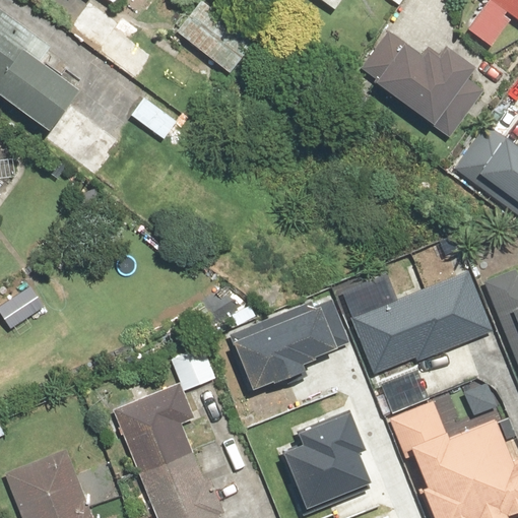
[(91,0),(72,25),(100,46),(121,18),(96,0),(91,0)]
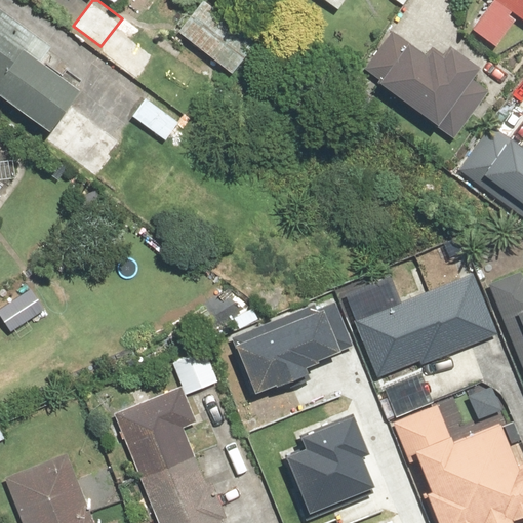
[(200,0),(176,30),(230,74),(254,43),(202,0),(200,0)]
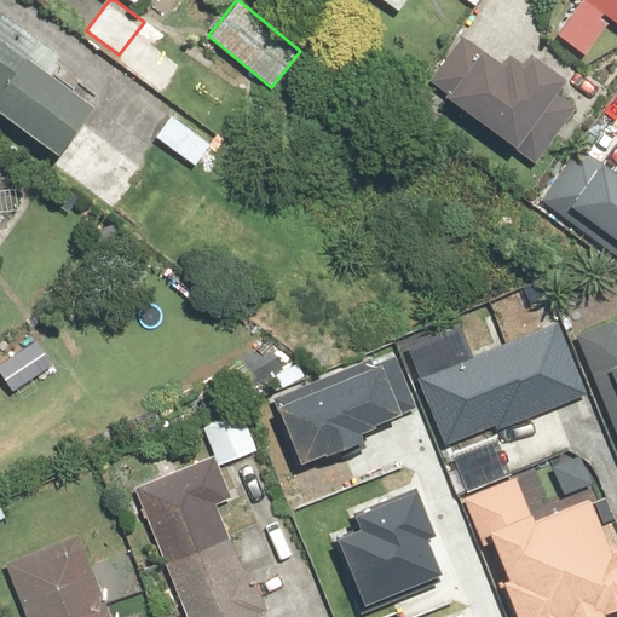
[(382,0),(397,11),(405,0),(382,0)]
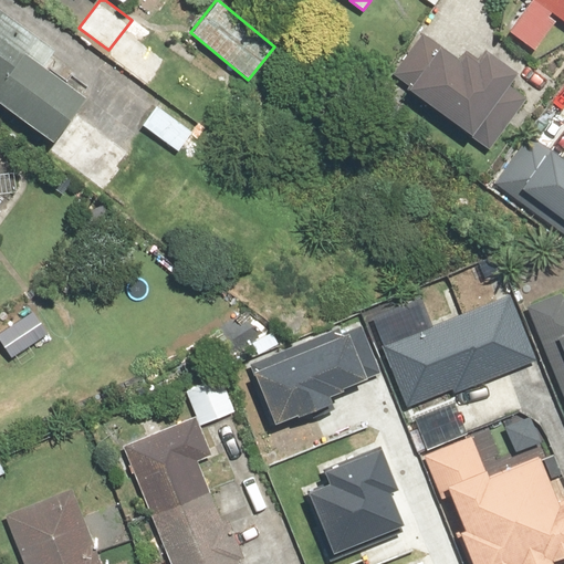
[(531,0),(508,32),(532,51),(557,18),(563,22),(563,0),(531,0)]
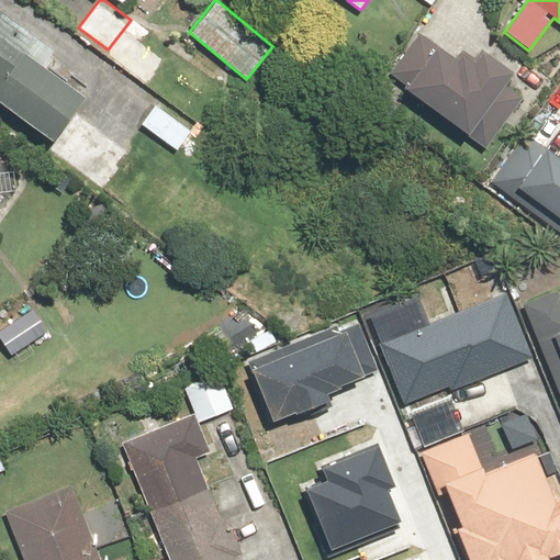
[(6,25),(0,20),(0,108),(47,142),(79,97),(41,69),(55,51),(10,19),(6,25)]
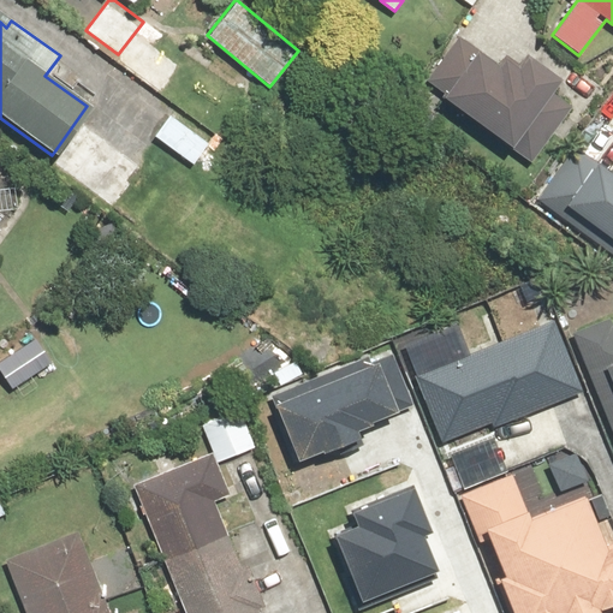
[(142,29),(117,63),(160,95),(185,61),(142,29)]
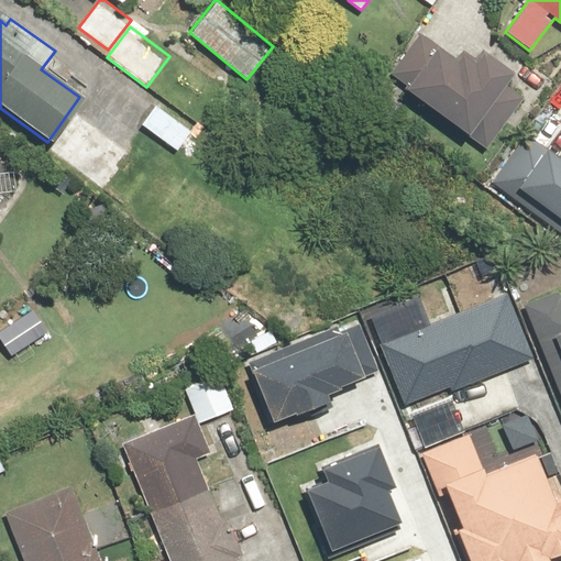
[(419,35),(387,77),(483,151),(524,98),(505,84),(514,73),(483,50),(474,61),(462,51),(454,62),(419,35)]
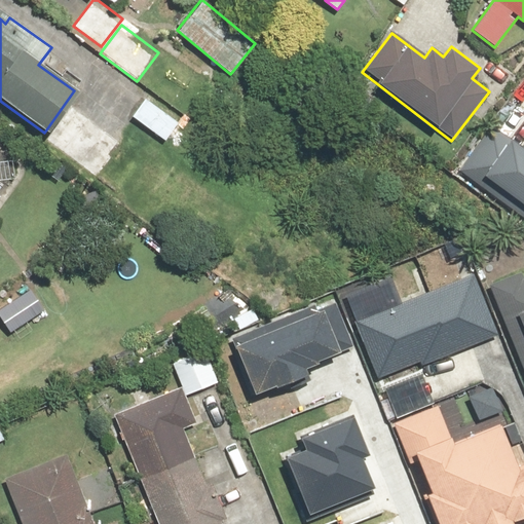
[(197,167),(217,142),(185,117),(180,123),(145,97),(131,115),(197,167)]
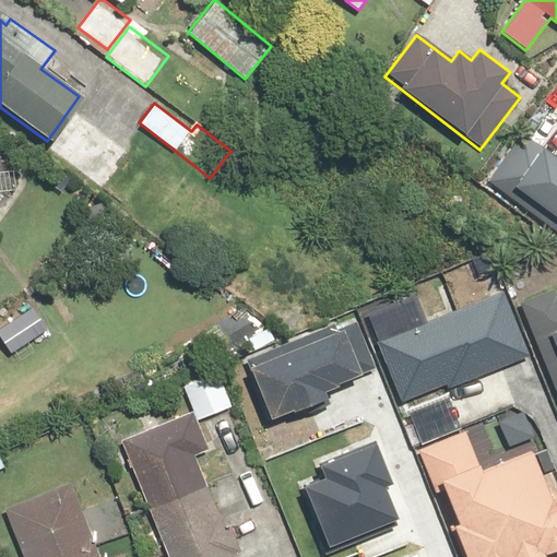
[(81,113),(52,150),(103,188),(131,152),(81,113)]
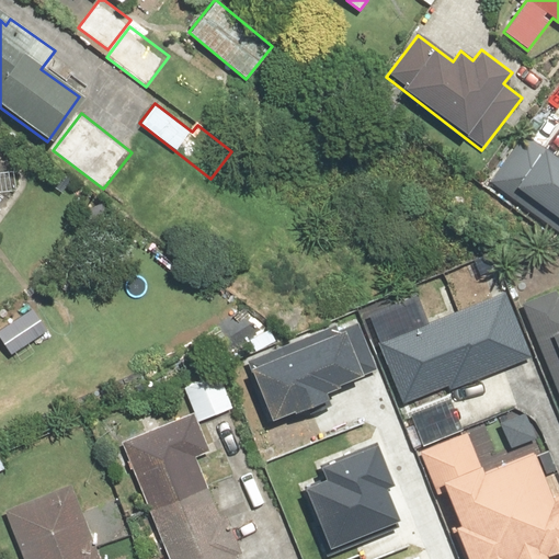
[(525,128),(490,178),(558,225),(558,150),(525,128)]
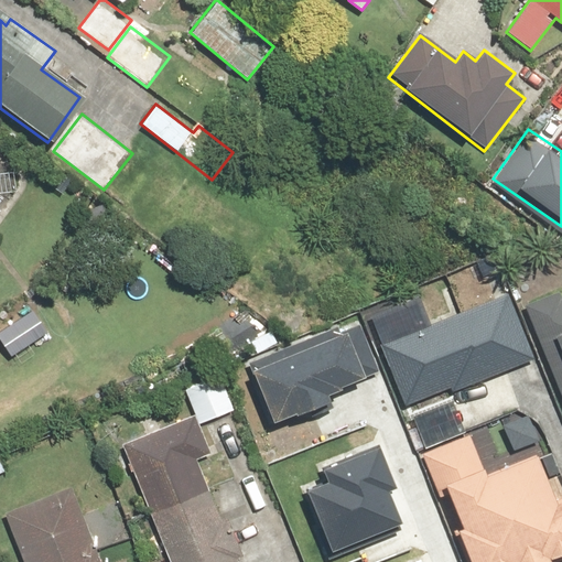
[(546,358),(558,353),(561,361),(561,291),(526,305),(546,358)]
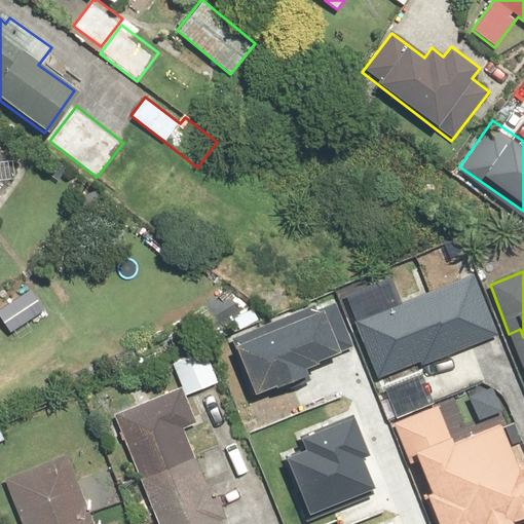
[(422,366),(498,333),(474,274),(356,324),(379,377),(420,360),(422,366)]
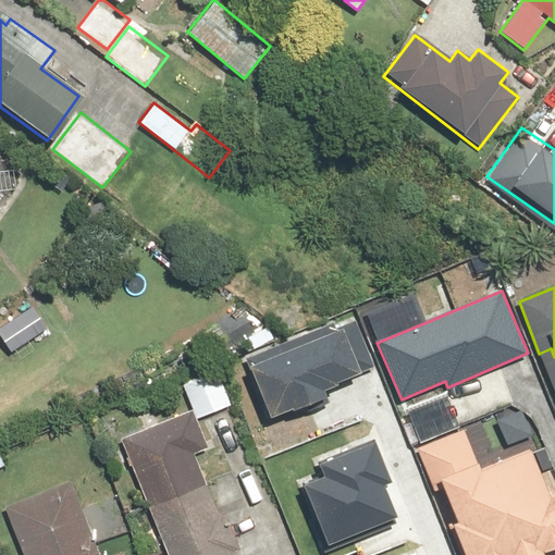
[(0,334),(5,343),(28,328),(14,308),(0,318),(0,334)]
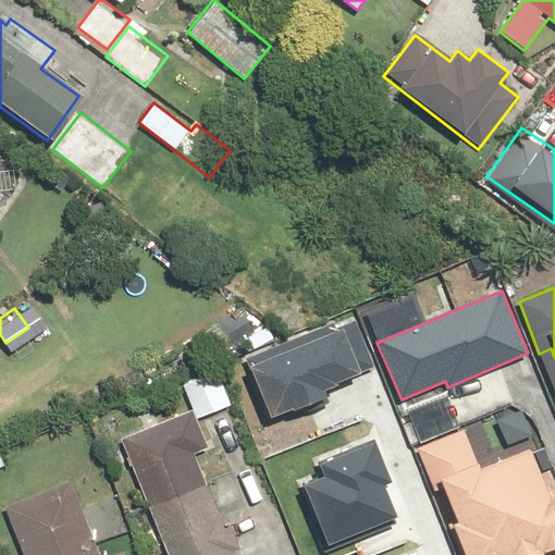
[(356,319),(341,325),(338,320),(243,360),(268,421),(323,398),(320,391),(375,368),(356,319)]
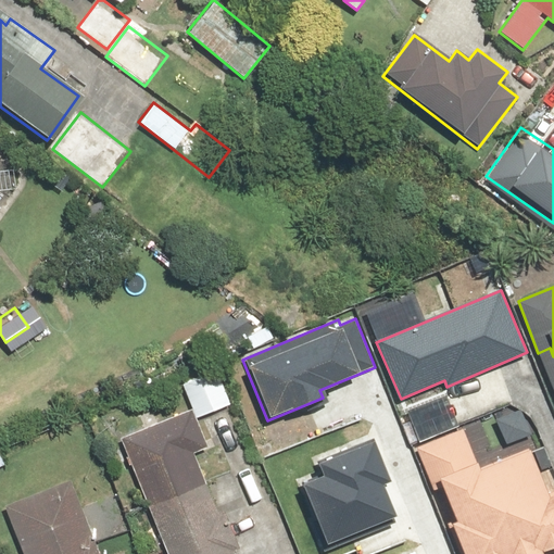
[(216,367),(181,381),(192,408),(196,417),(230,404),(216,367)]
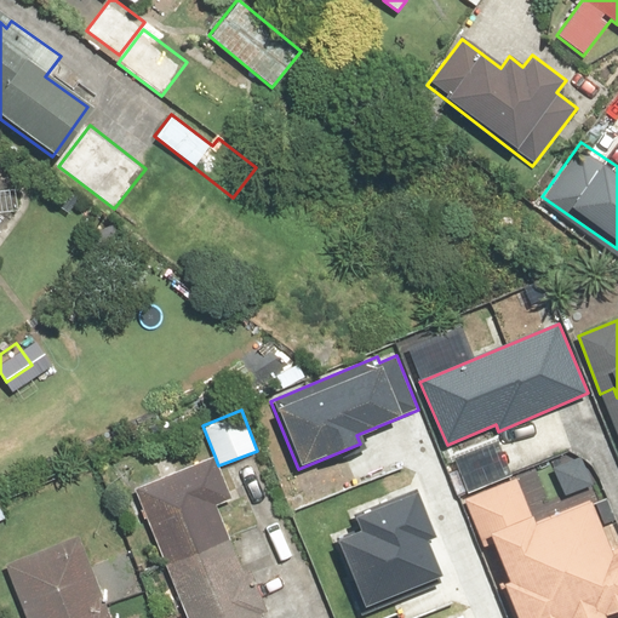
[(216,503),(230,497),(218,465),(215,456),(136,486),(188,617),(259,617),(259,616),(268,612),(250,566),(242,570),(216,503)]
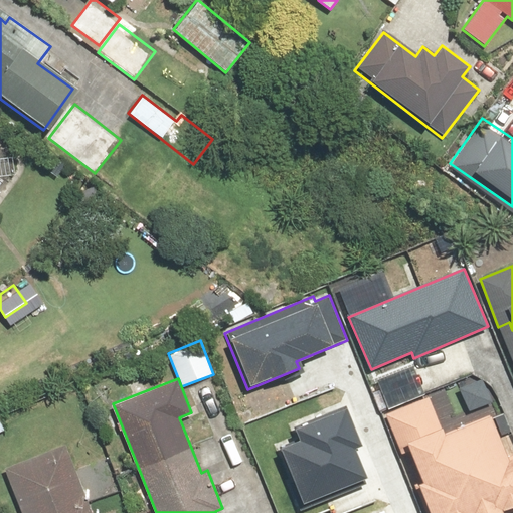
[(406,483),(411,481),(424,512),(497,512),(512,506),(512,454),(487,391),(429,415),(422,399),(396,410),(408,440),(391,447),(406,483)]
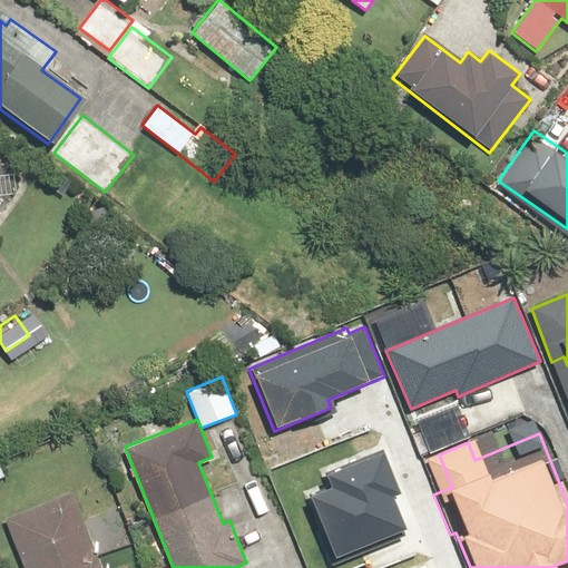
[(305,486),(332,558),(411,529),(395,488),(403,485),(385,441),(324,464),(329,477),(305,486)]
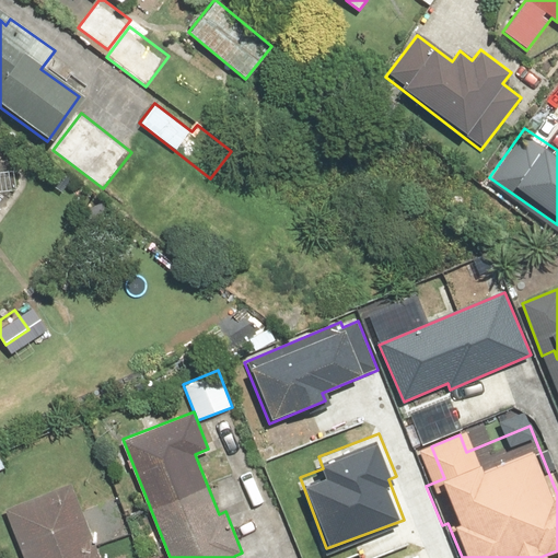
[(22,557),(97,557),(69,483),(3,509),(22,557)]
